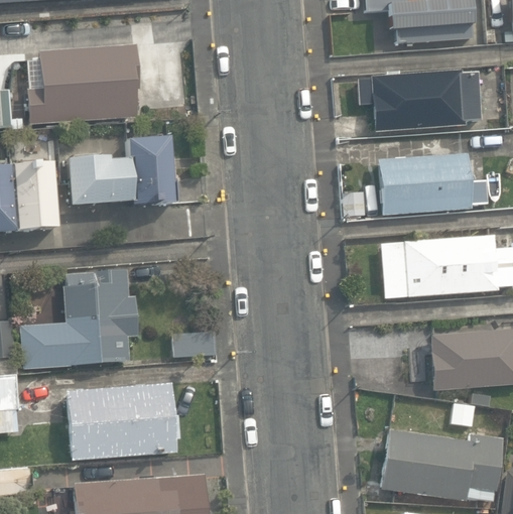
[(385,0),(389,45),(480,39),(480,35),(497,34),(495,11),(478,12),(476,0),(385,0)]
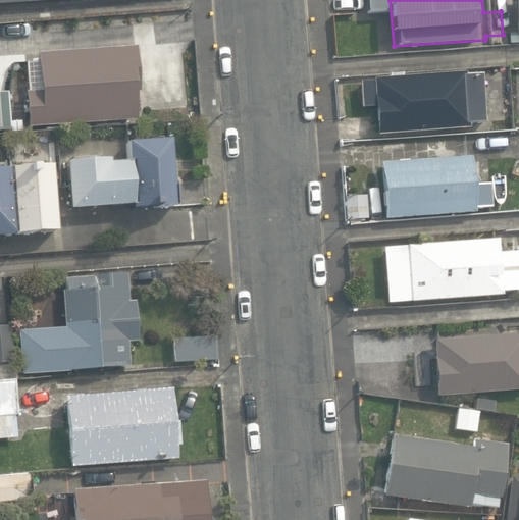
[(28,90),(31,125),(139,117),(138,109),(141,103),(141,96),(137,90),(143,90),(140,44),(41,51),(43,88),(28,90)]
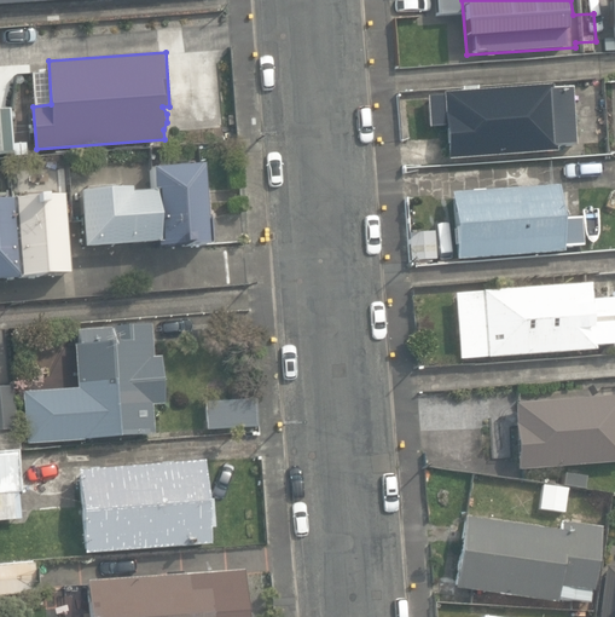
[(447,125),(450,157),(558,150),(558,145),(578,144),(575,86),(555,87),(553,82),(480,87),(480,85),(465,86),(465,88),(445,91),(445,93),(430,94),(431,126),(447,125)]
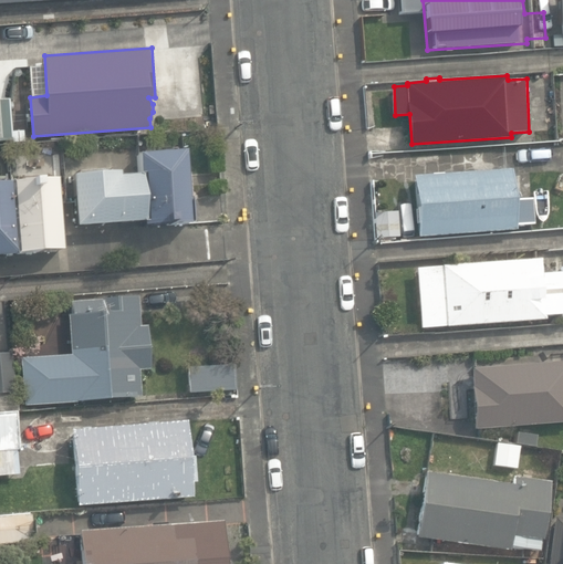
[(0,97),(0,139),(16,138),(12,97),(0,97)]
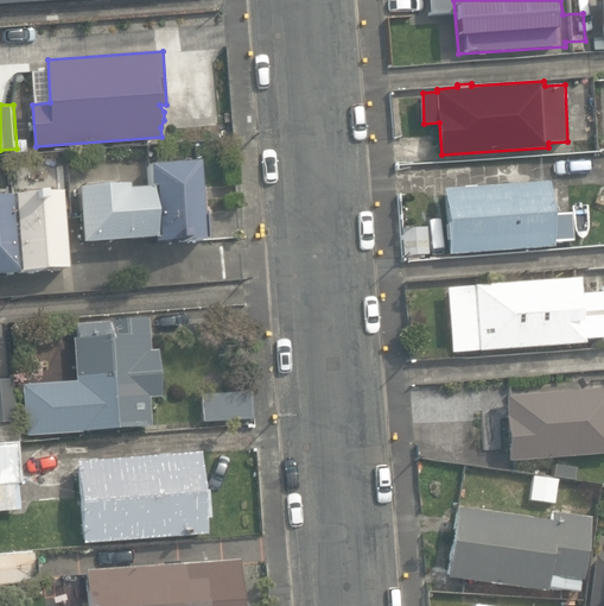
[(163,240),(213,237),(207,158),(157,162),(163,240)]
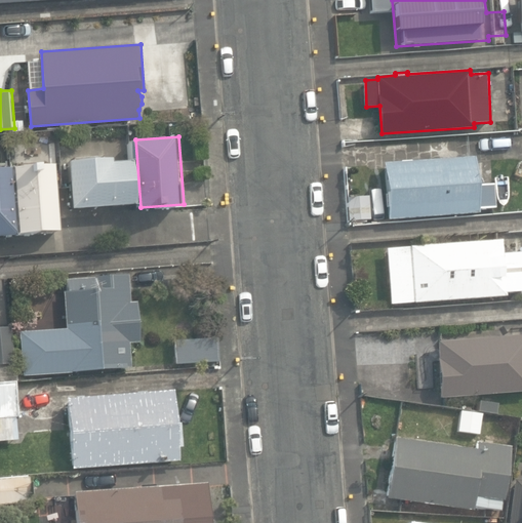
[(385,162),(390,218),(481,211),(480,207),(497,206),(495,183),(479,185),(476,155),(385,162)]
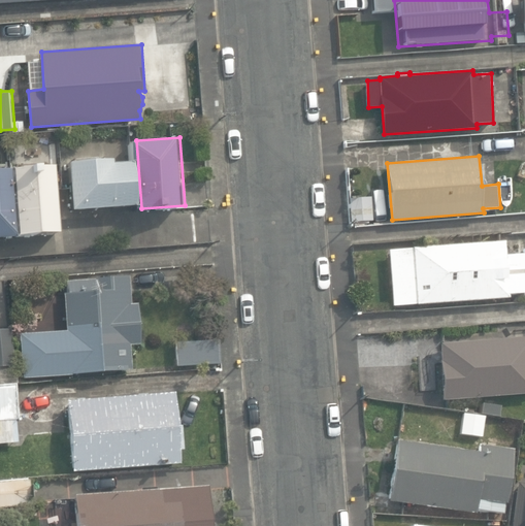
[(116,162),(116,157),(73,160),(76,207),(138,203),(135,160),(116,162)]
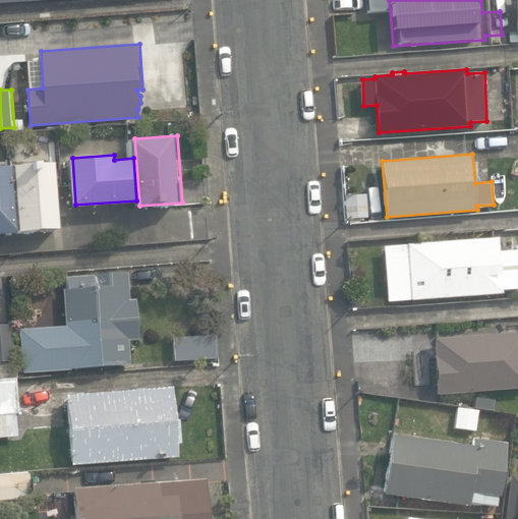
[(16,234),(58,231),(53,164),(12,167),(16,234)]
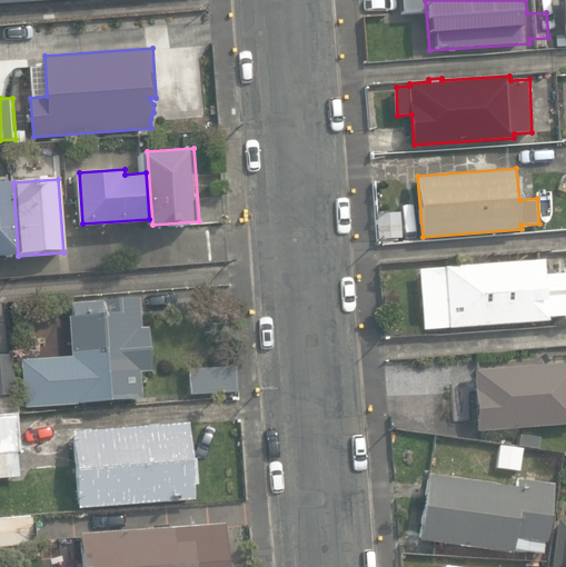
[(0,257),(18,256),(13,182),(0,182),(0,257)]
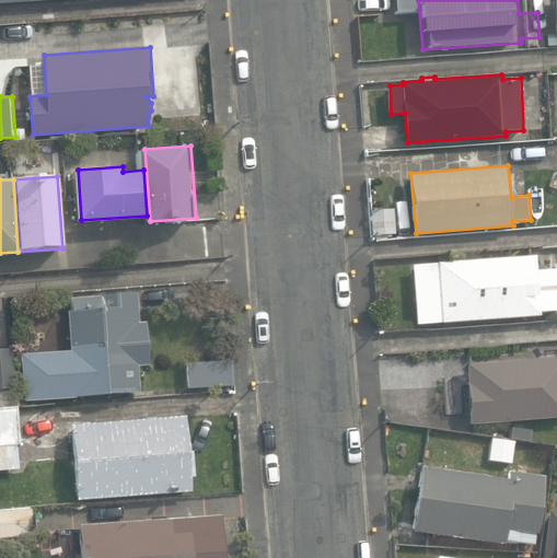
[(412,265),(417,326),(543,315),(543,311),(556,310),(556,315),(556,268),(540,270),(538,254),(412,265)]
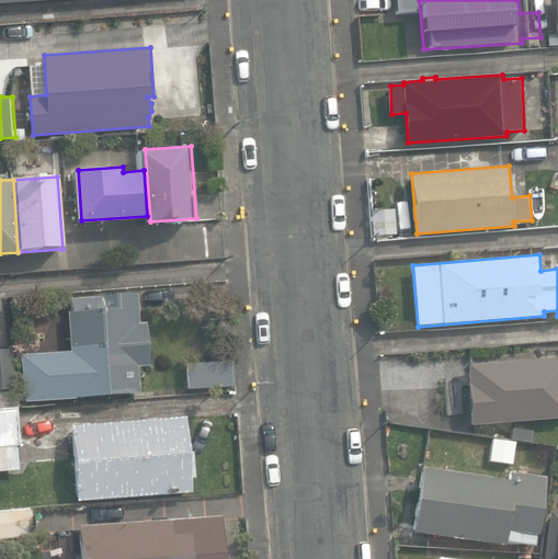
[(140,322),(138,292),(72,297),(73,310),(69,310),(72,350),(22,354),(25,401),(140,391),(138,365),(150,364),(147,321),(140,322)]
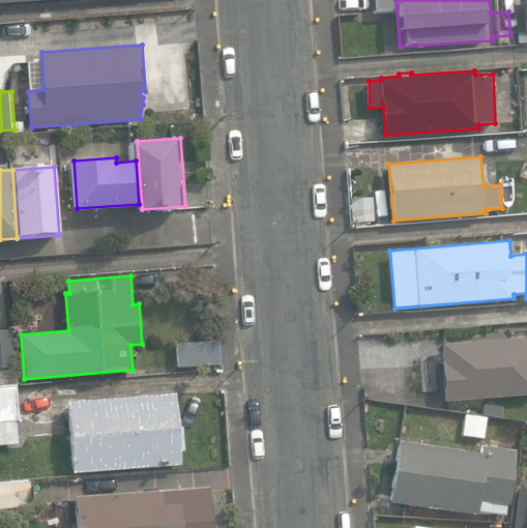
[(0,383),(21,382),(19,364),(18,364),(15,328),(0,329),(0,383)]
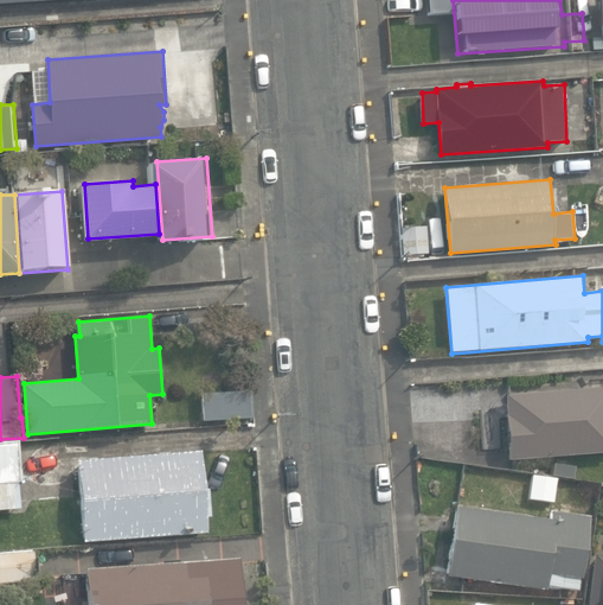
[(602,384),(506,393),(511,458),(602,451),(602,384)]
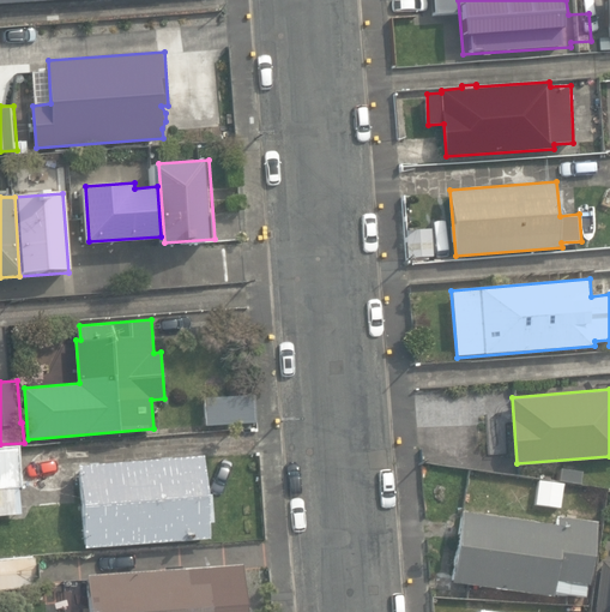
[(206,397),(207,425),(259,421),(258,394),(206,397)]
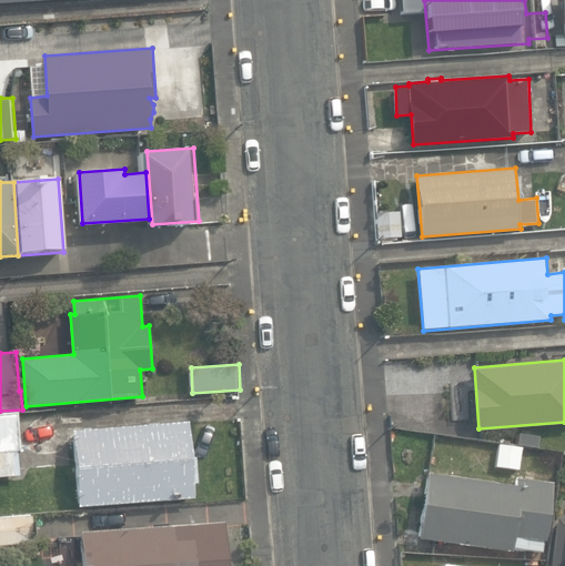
[(391,394),(393,417),(439,413),(436,390),(391,394)]
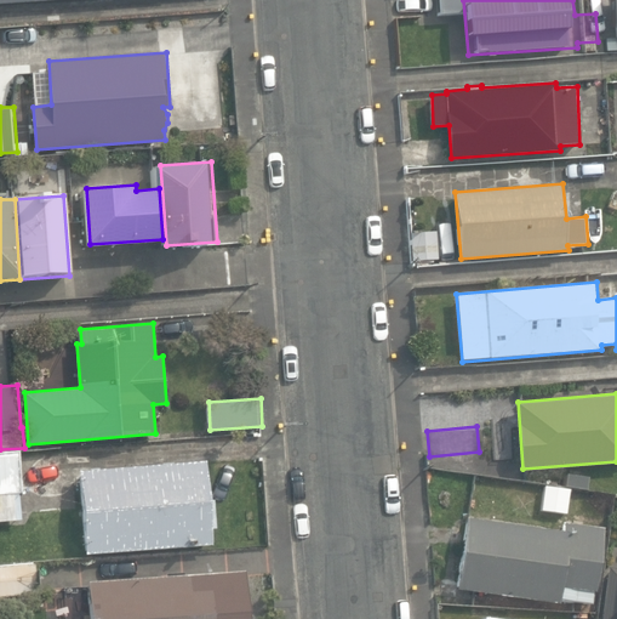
[(21,506),(20,493),(23,492),(21,450),(0,452),(0,521),(9,521),(7,507),(21,506)]
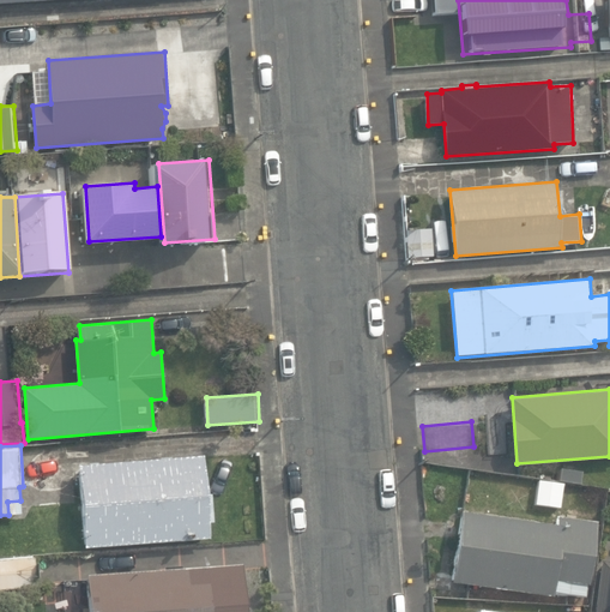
[(78,463),(85,547),(211,539),(210,523),(213,523),(212,492),(206,493),(204,454),(78,463)]
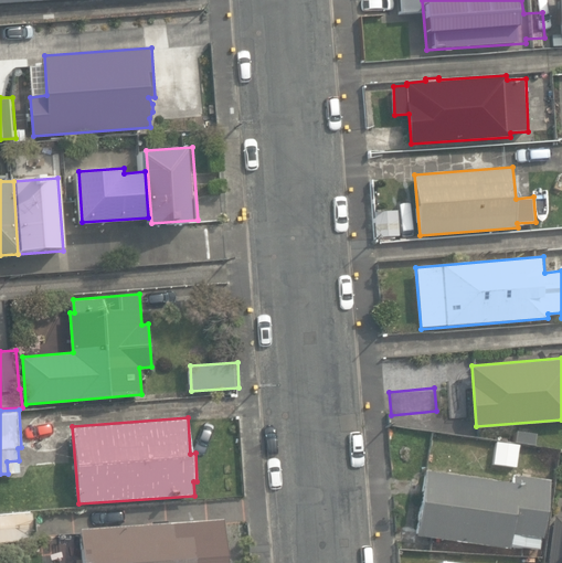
[(512,545),(541,549),(551,478),(513,474),(512,481),(426,469),(417,534),(434,537),(433,545),(448,548),(449,540),(511,549),(512,545)]
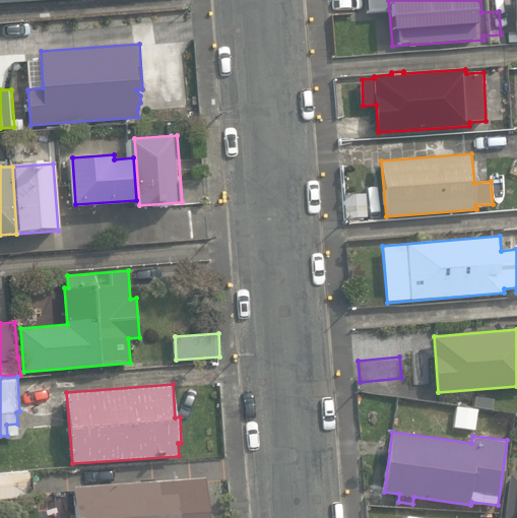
[(0,471),(0,498),(34,496),(31,469),(0,471)]
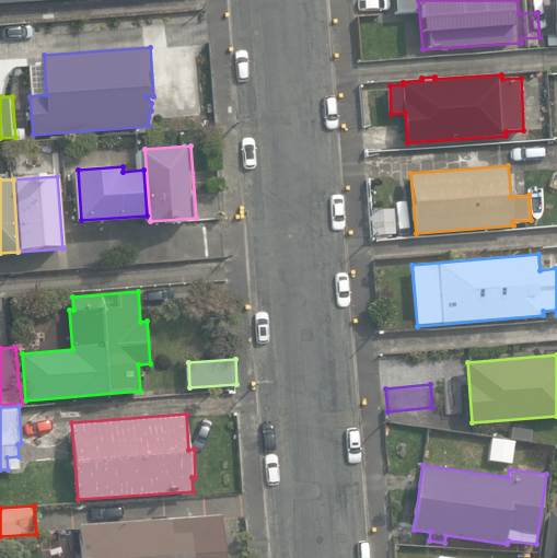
[(556,512),(550,511),(544,555),(556,557),(556,512)]
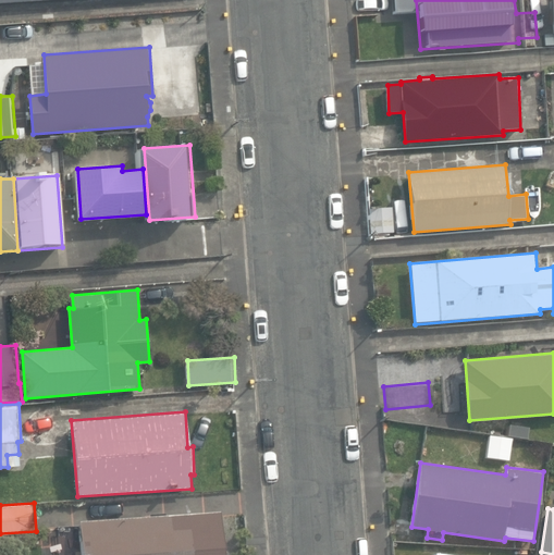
[(83,554),(223,554),(221,512),(81,520),(83,554)]
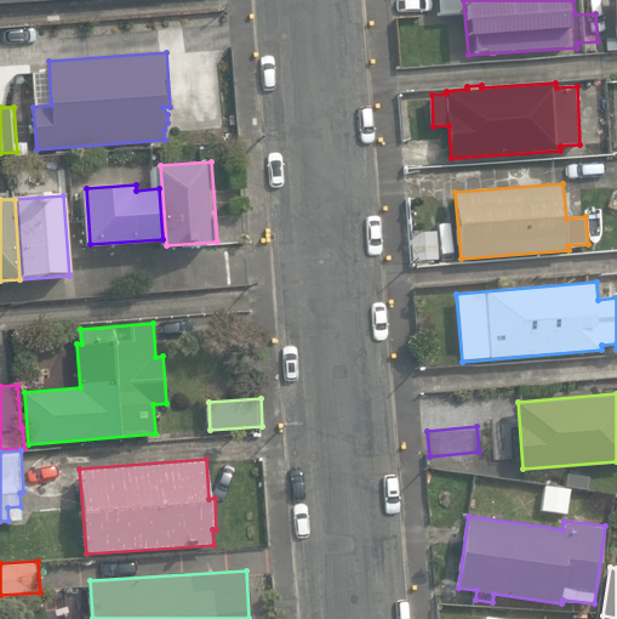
All buildings are outlined.
